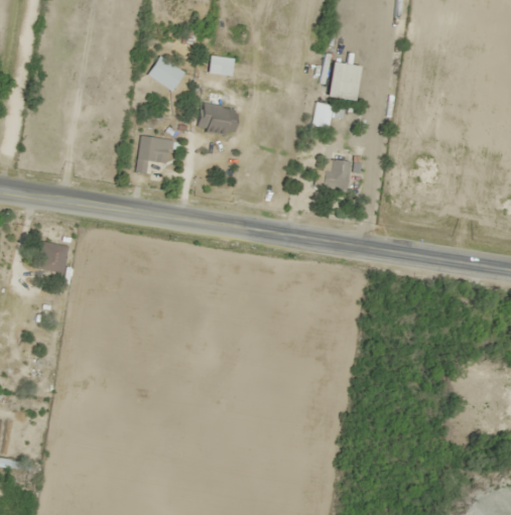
[(147,75),(173,90),(185,71),(159,55),(147,75)]
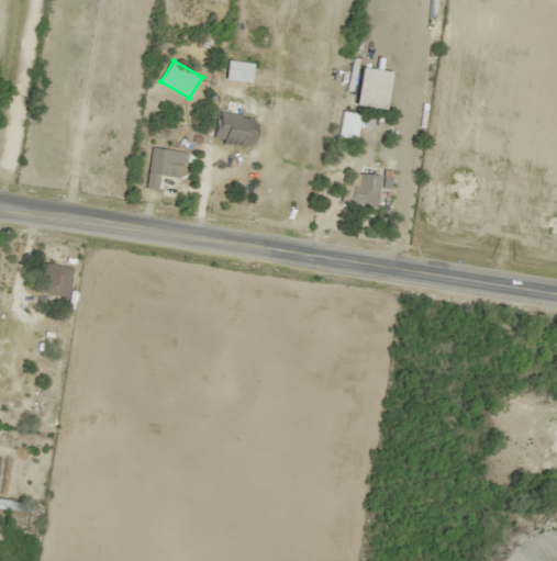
[(259,119),(221,110),(214,137),(253,147),(259,119)]
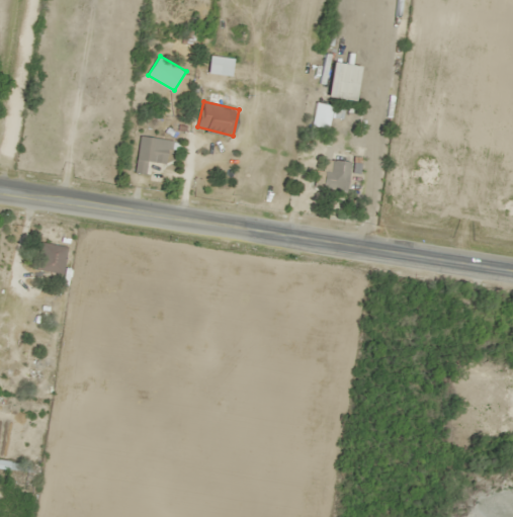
[(149,173),(151,161),(171,163),(174,139),(142,136),(137,172),(149,173)]
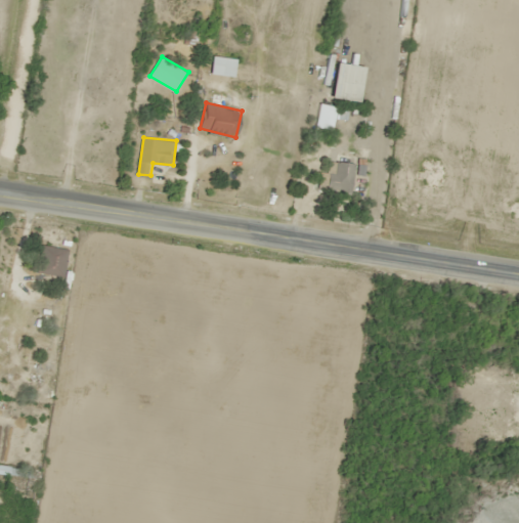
[(326,190),(352,194),(357,164),(332,160),(330,177),(327,177),(326,190)]
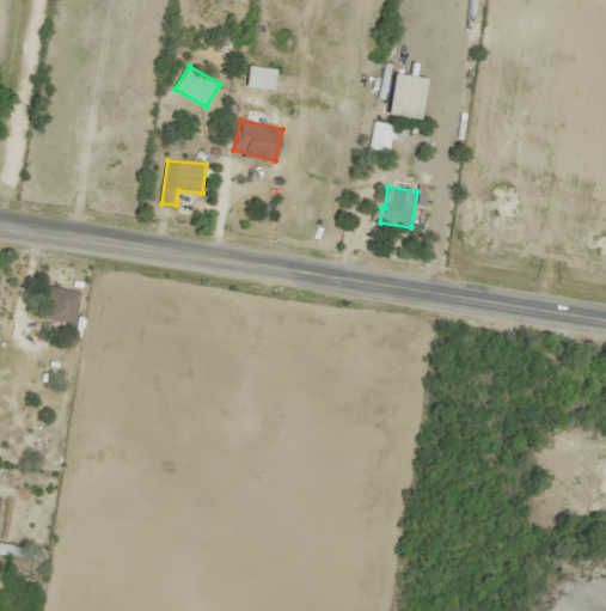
[(46,318),(78,322),(81,289),(49,286),(46,318)]
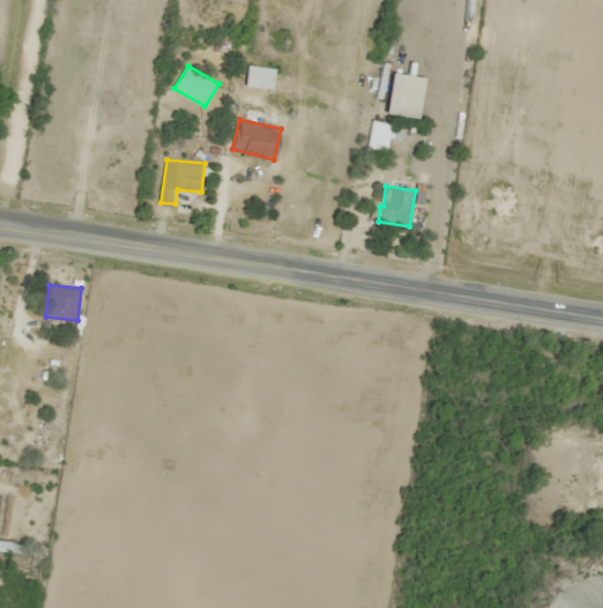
[(41,403),(60,407),(62,390),(44,387),(41,403)]
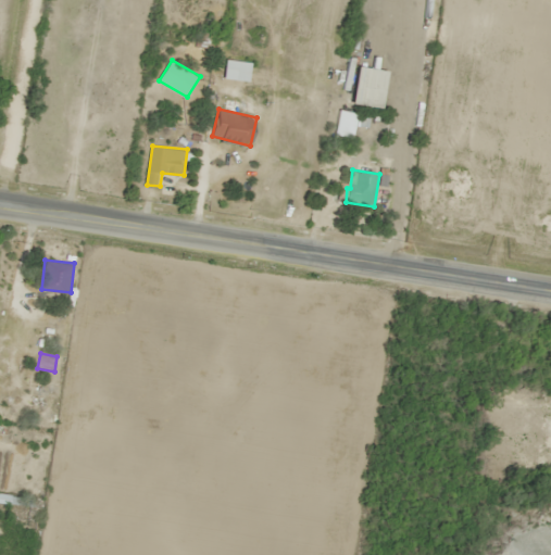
[(0,503),(34,504),(34,495),(0,495),(0,503)]
